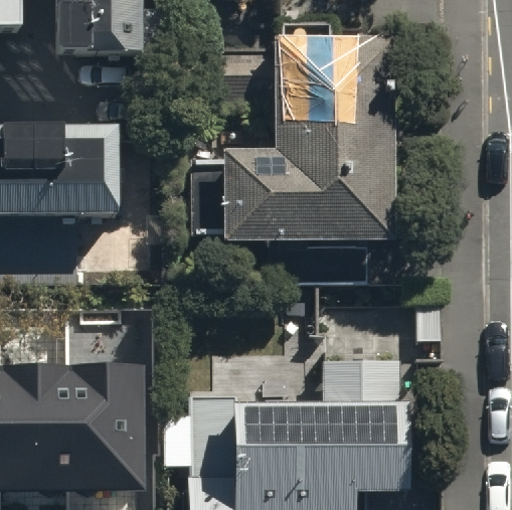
[(0,0),(0,49),(34,49),(33,0),(0,0)]
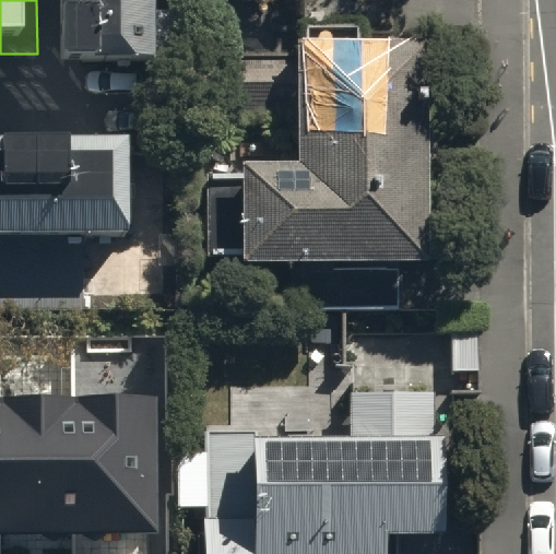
[(56,0),(57,47),(154,47),(153,0),(56,0)]
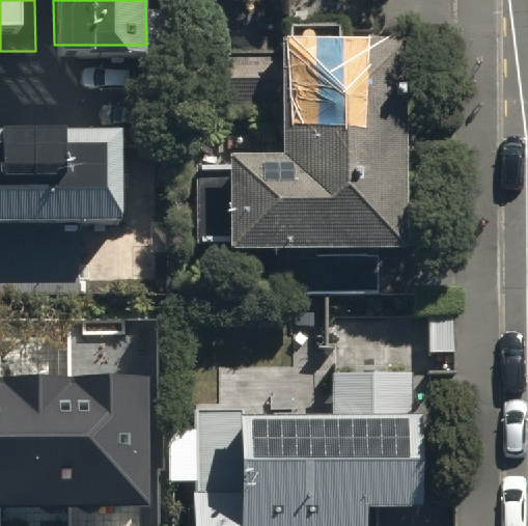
[(287,38),(287,153),(237,153),(238,248),(409,247),(408,38),(287,38)]
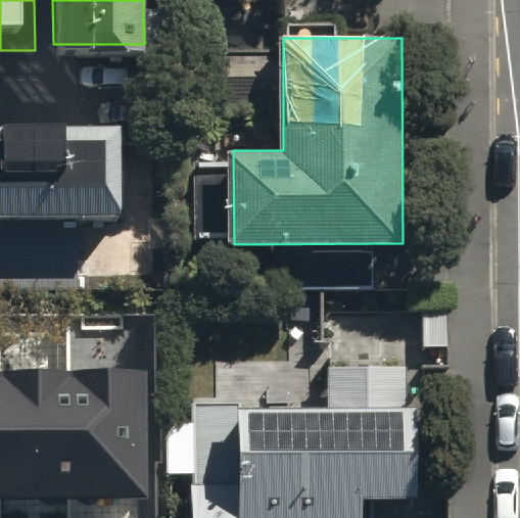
[(120,125),(0,125),(0,219),(121,219),(120,125)]
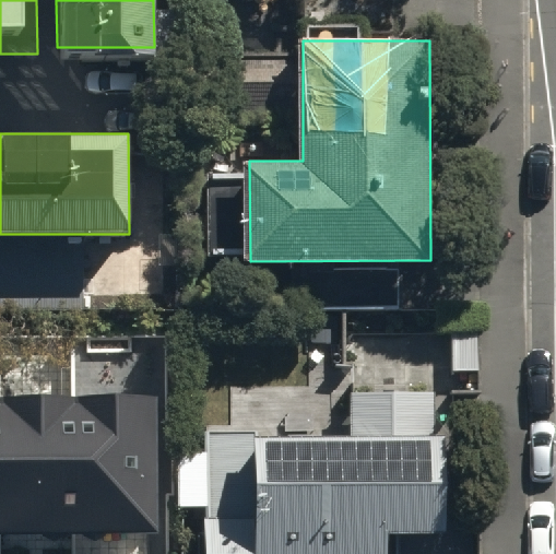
[(389,553),(390,539),(452,540),(453,435),(435,435),(436,392),(344,391),(343,433),(206,431),(206,454),(178,452),(178,499),(208,499),(205,553),(389,553)]
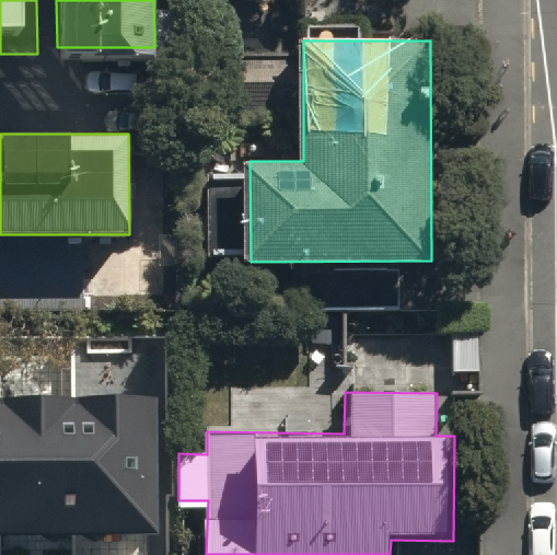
[(147,397),(0,397),(0,529),(147,529),(147,397)]
